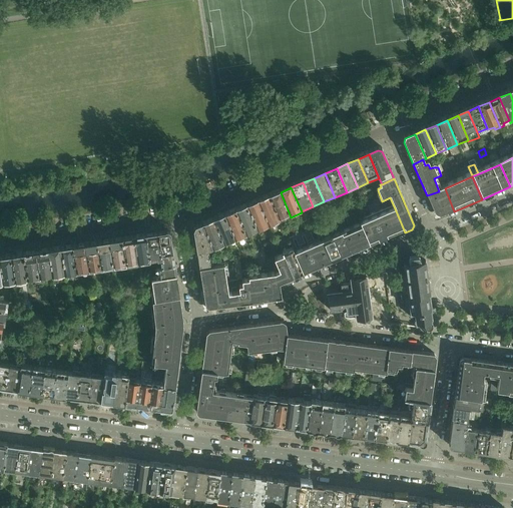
[(445,188),(439,191),(436,192),(427,195),(436,216),(439,217),(454,211),(445,188)]
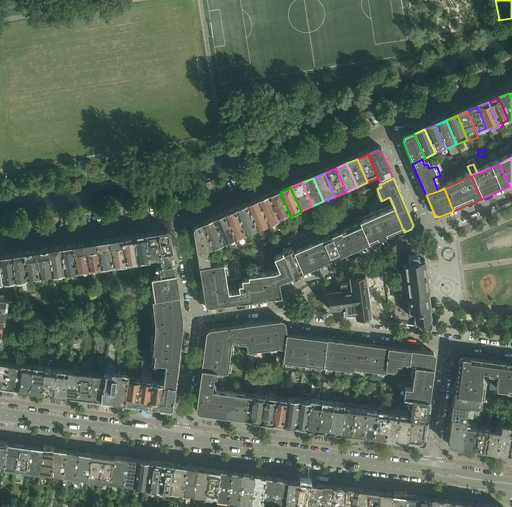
[(290,217),(280,192),(268,197),(279,222),(290,217)]
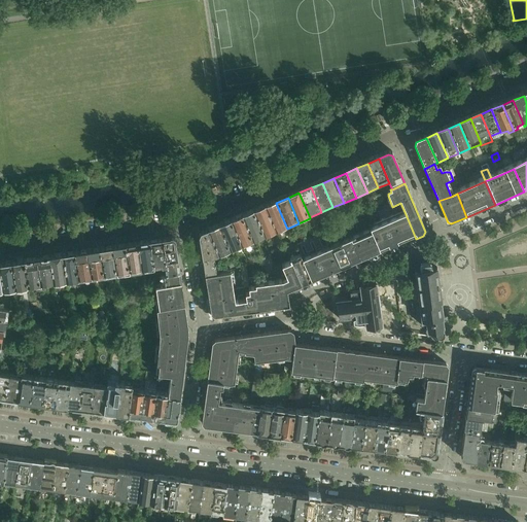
[(287,229),(276,203),(265,208),(276,234),(277,238),(289,233),(287,229)]
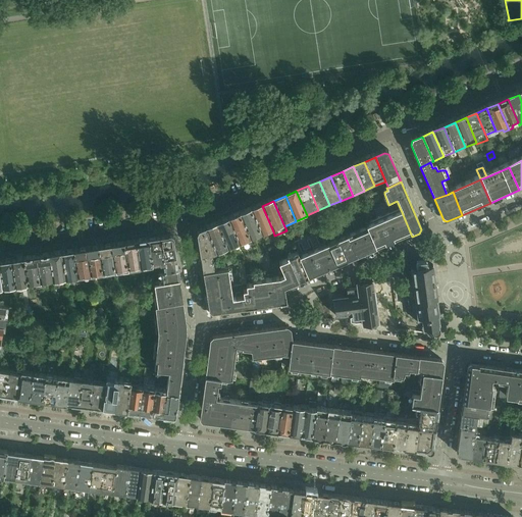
[(388,211),(399,206),(397,202),(386,206),(388,211)]
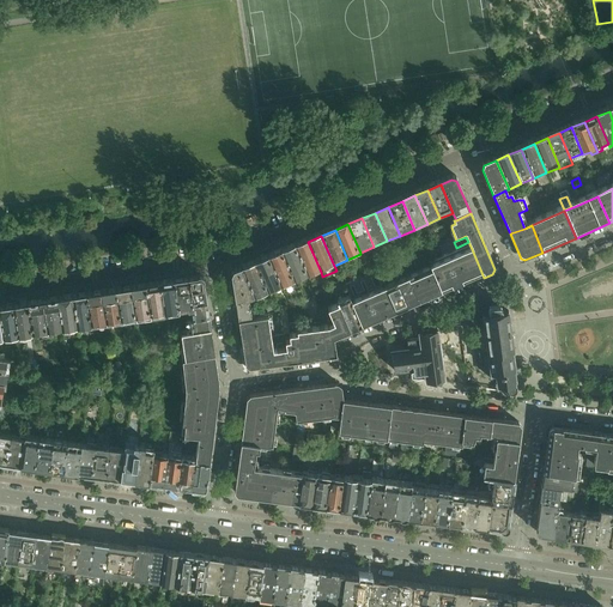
[(308,242),(295,248),(308,278),(321,272),(308,242)]
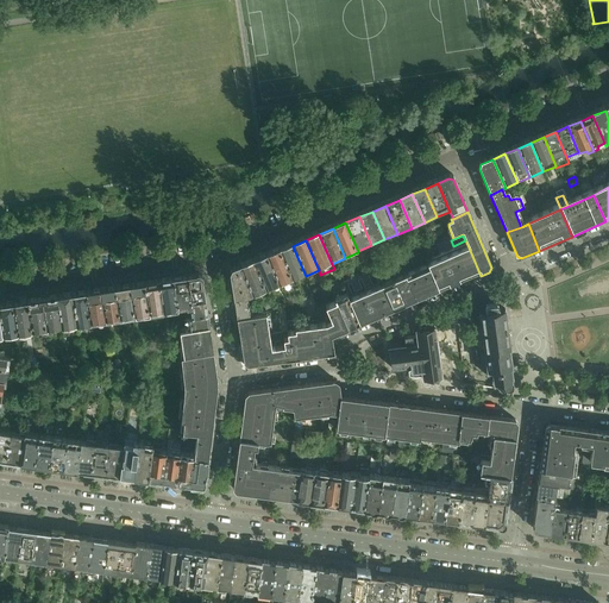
[(293,246),(280,252),(292,282),(306,276),(293,246)]
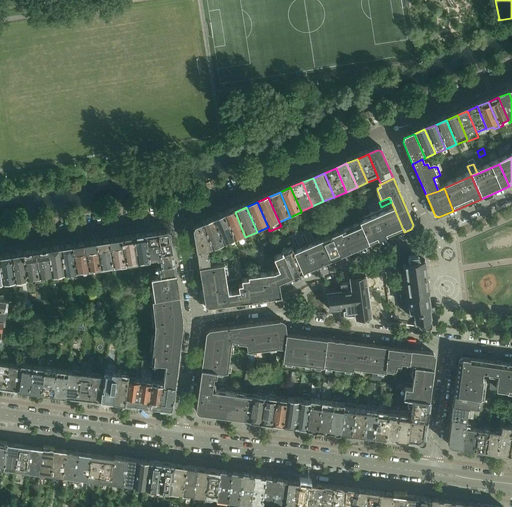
[(358,223),(360,226),(369,247),(404,232),(394,208),(358,223)]
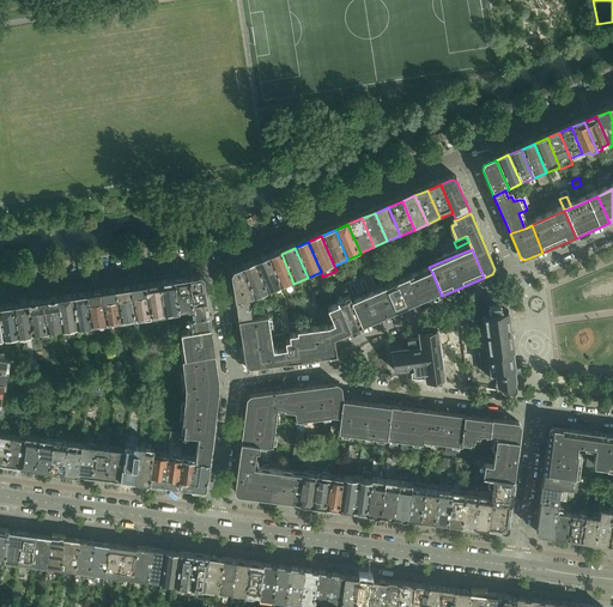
[(281,254),(268,259),(281,289),(293,284),(281,254)]
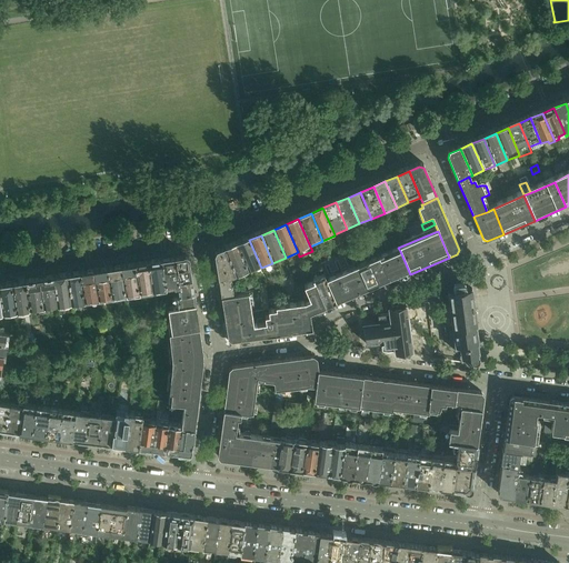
[(249,240),(237,245),(249,273),(261,268),(249,240)]
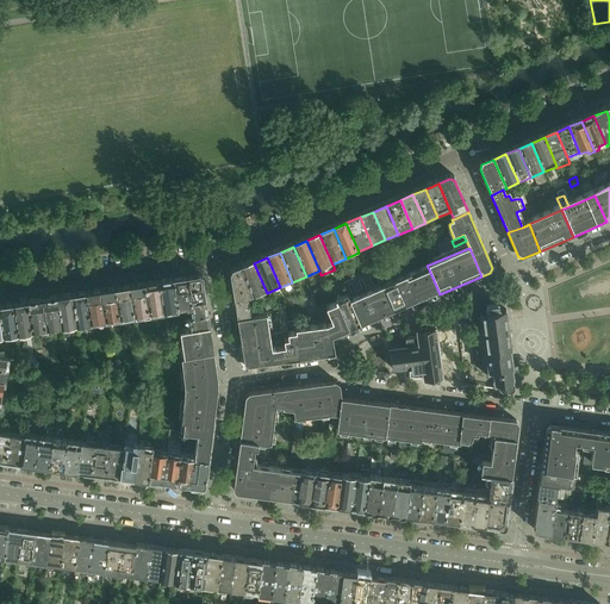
[(254,263),(240,269),(253,299),(267,293),(254,263)]
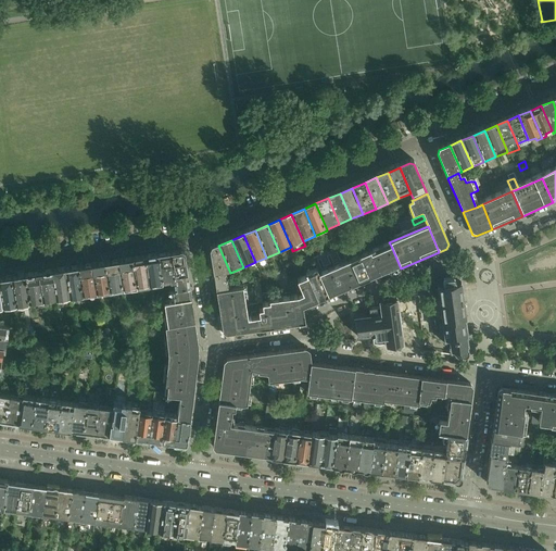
[(218,246),(212,249),(210,252),(214,276),(225,274),(226,275),(230,273),(218,246)]
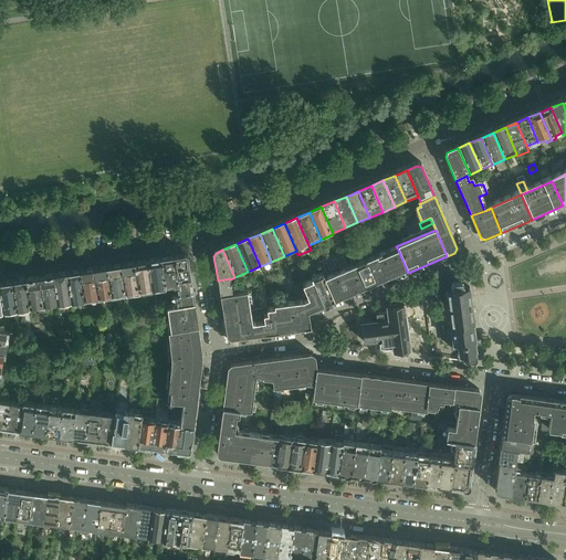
[(350,253),(356,266),(365,262),(359,250),(350,253)]
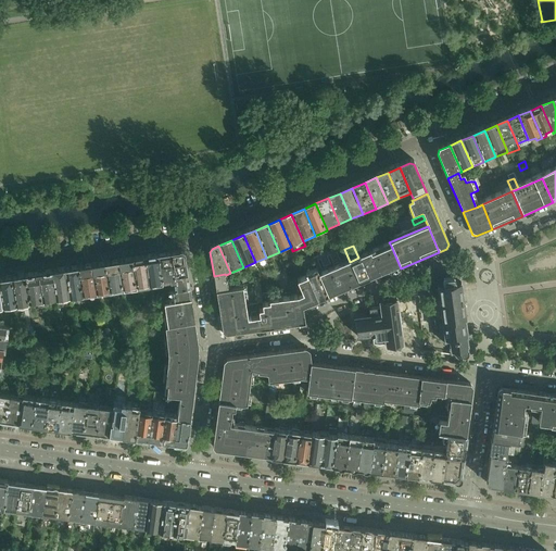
[(391,246),(381,250),(391,273),(401,268),(391,246)]
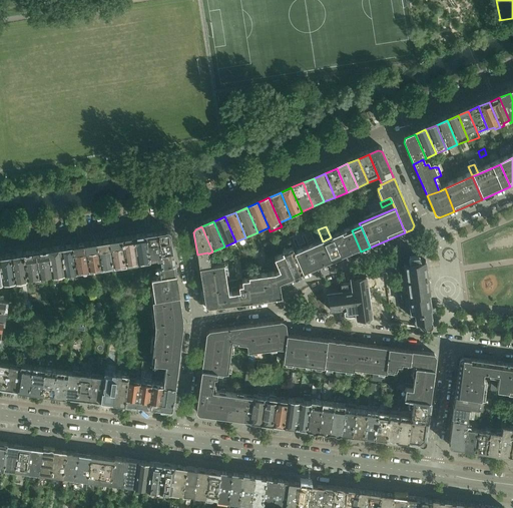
[(318,229),(289,242),(294,252),(297,250),(294,244),(296,243),(299,250),(306,247),(303,240),(305,239),(308,248),(315,245),(311,236),(316,234),(319,243),(323,241),(318,229)]
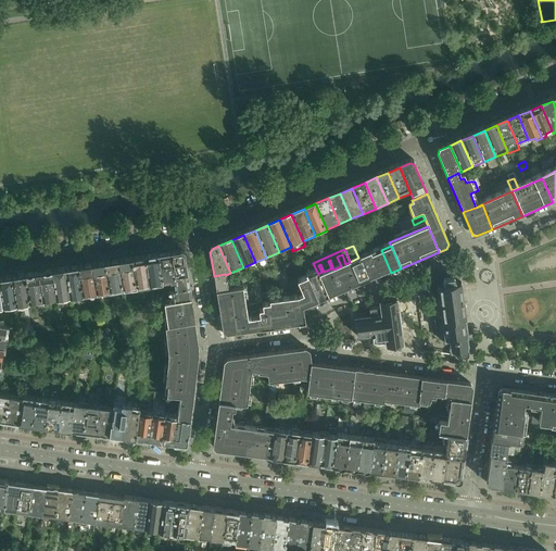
[(381,250),(370,255),(380,277),(391,273),(381,250)]
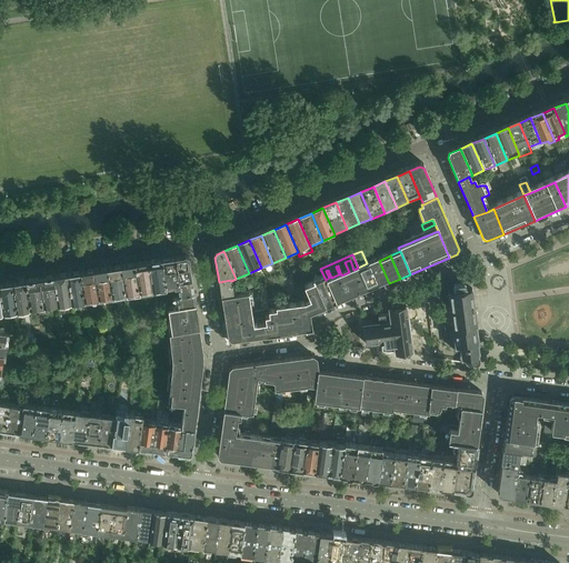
[(186,260),(177,261),(179,285),(192,283),(189,263),(186,260)]
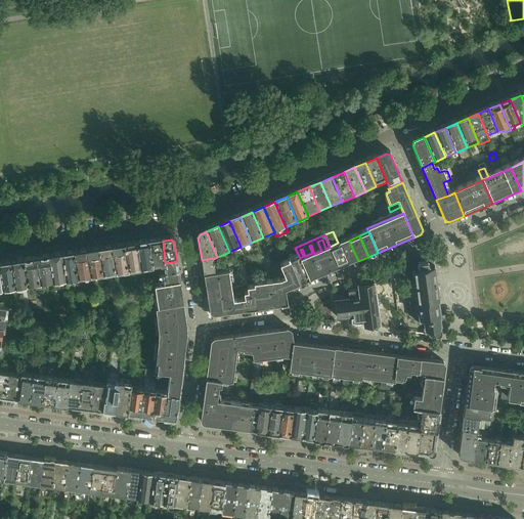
[(163,241),(150,243),(154,269),(163,268),(166,267),(165,263),(163,241)]
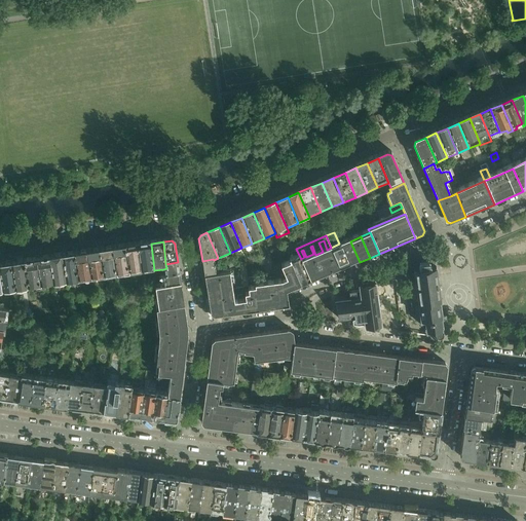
[(350,242),(341,246),(350,266),(360,262),(350,242)]
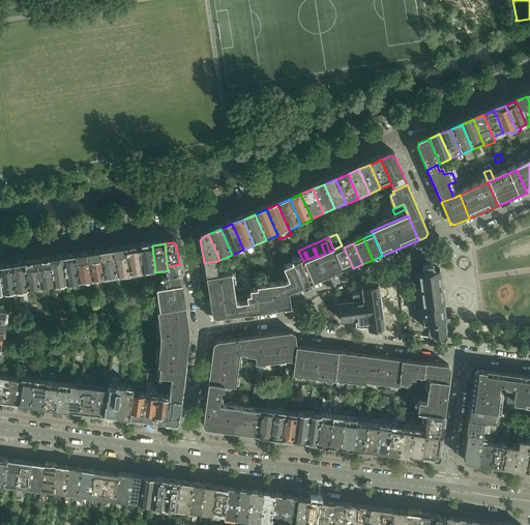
[(152,245),(139,248),(143,272),(149,271),(150,274),(155,273),(155,272),(152,245)]
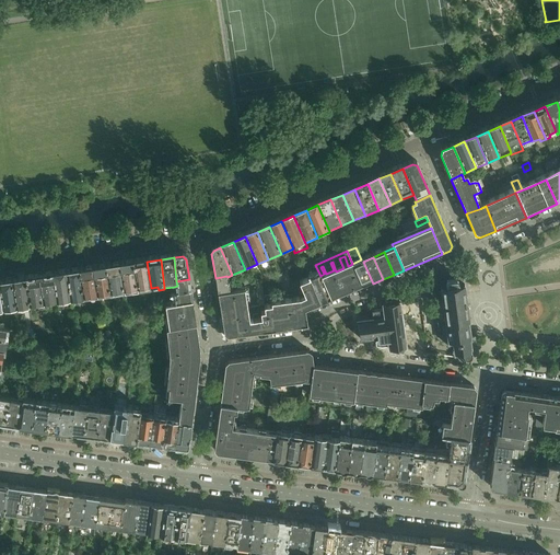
[(147,262),(133,264),(138,290),(139,293),(146,292),(146,291),(151,290),(151,288),(147,262)]
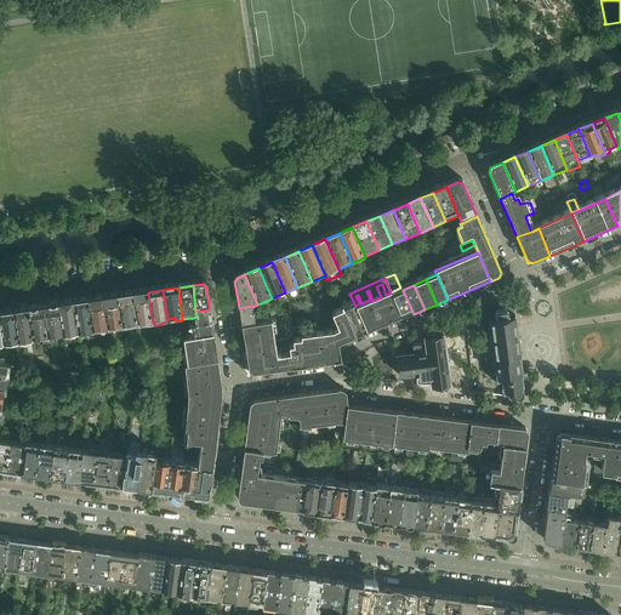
[(414,314),(403,290),(392,294),(403,319),(414,314)]
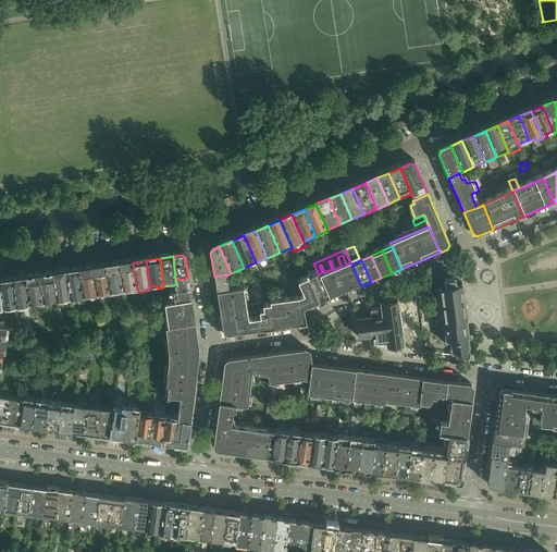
[(119,265),(123,291),(123,293),(128,293),(128,291),(137,289),(133,262),(119,265)]
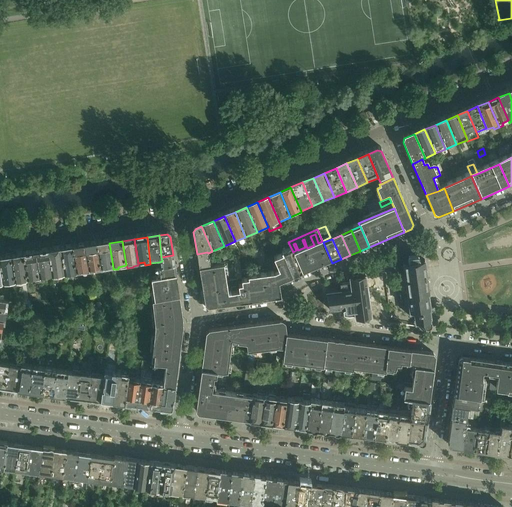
[(323,242),(294,255),(303,276),(332,263),(323,242)]
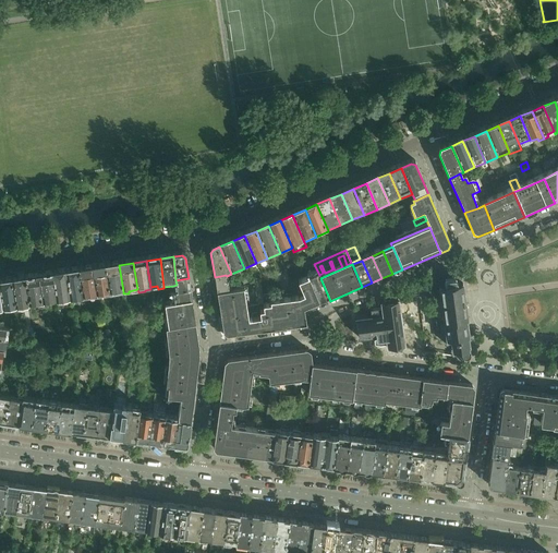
[(119,265),(106,267),(110,293),(110,296),(116,295),(114,293),(123,291),(119,265)]
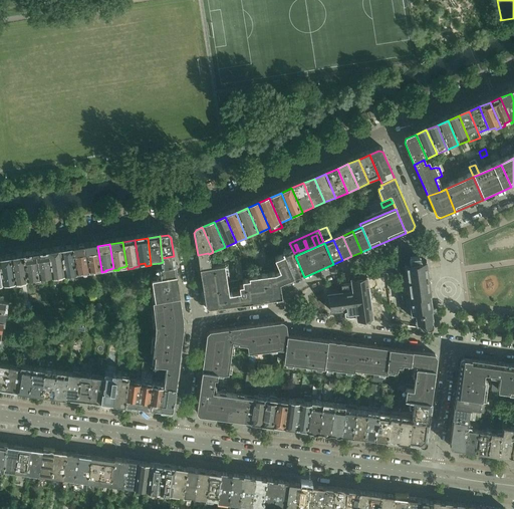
[(97,246),(84,248),(88,272),(88,274),(93,273),(93,272),(101,270),(97,246)]
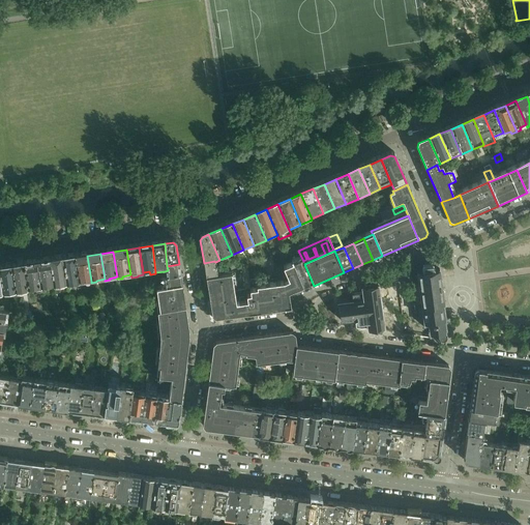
[(75,257),(79,284),(79,285),(84,284),(84,282),(91,281),(87,256),(75,257)]
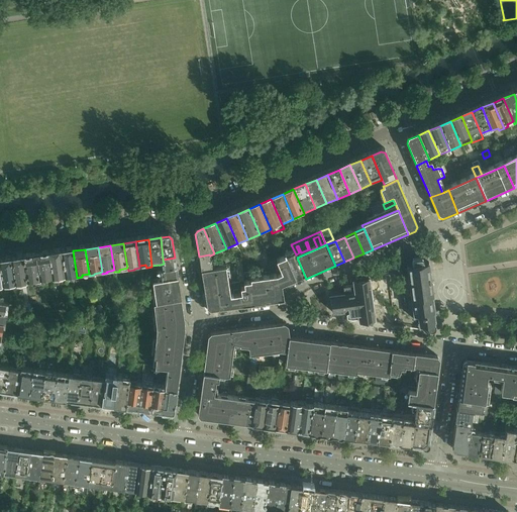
[(73,250),(60,252),(64,279),(77,277),(73,250)]
